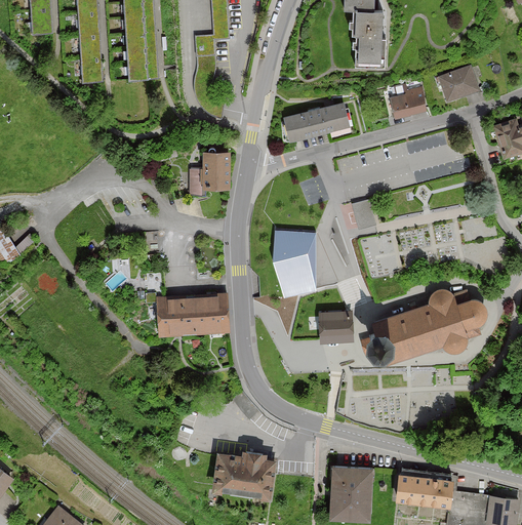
[(47,0),(30,0),(31,11),(48,11),(47,0)]
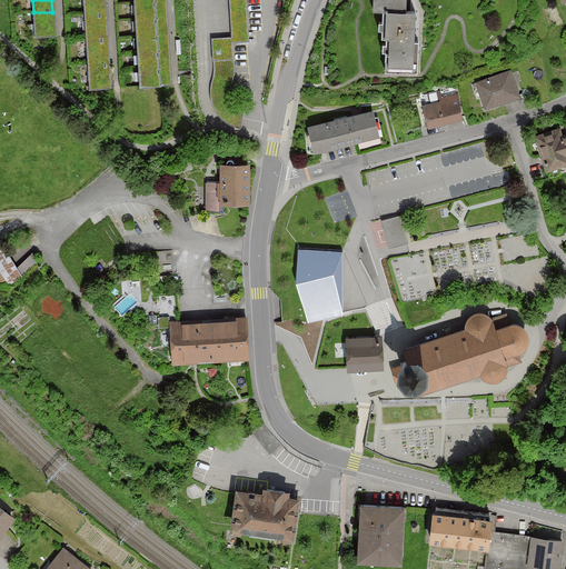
[(105,0),(86,0),(87,15),(106,15),(105,0)]
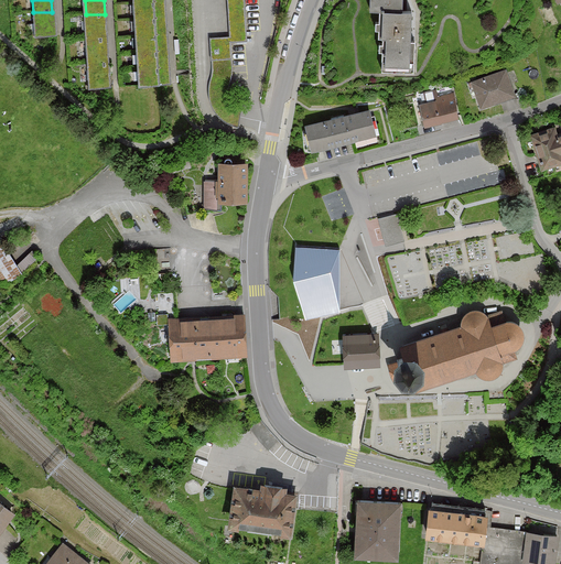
[(224,0),(226,35),(206,36),(207,58),(228,57),(227,41),(243,40),(239,0),(224,0)]
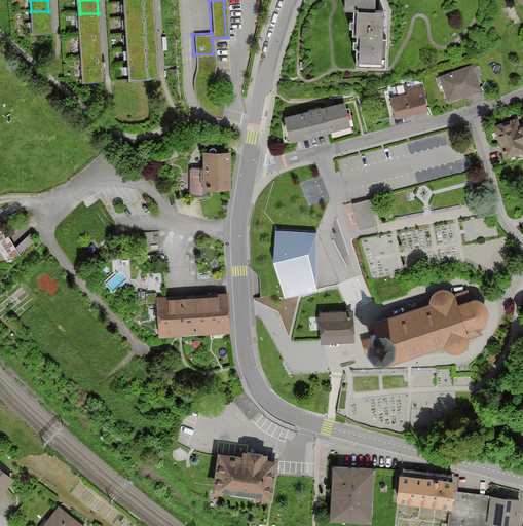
[(347,11),(373,12),(373,0),(342,0),(342,11),(347,11)]
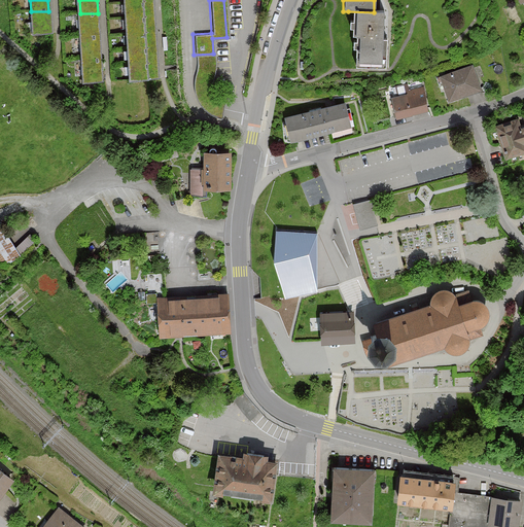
[(152,3),(124,5),(125,22),(153,19),(152,3)]
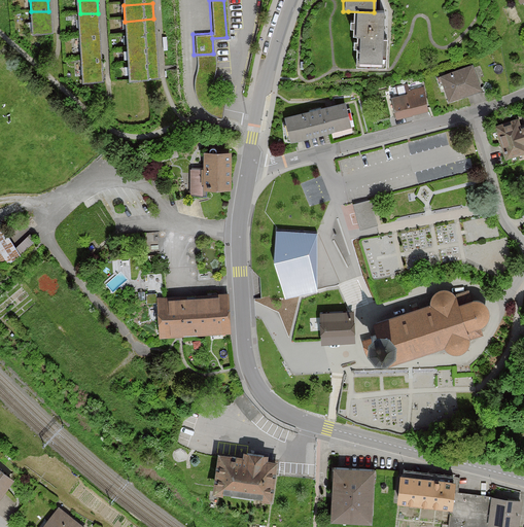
[(383,13),(378,12),(374,12),(348,11),(346,36),(353,37),(351,69),(385,70),(387,41),(382,40),(383,13)]
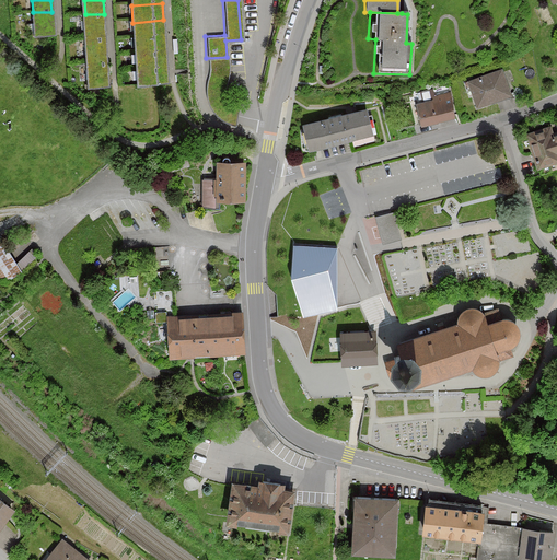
[(104,14),(85,14),(85,37),(104,37),(104,14)]
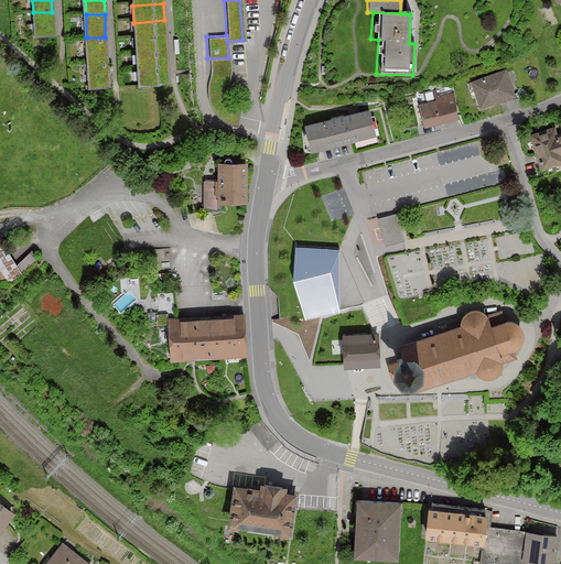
[(164,20),(133,23),(135,40),(165,38),(164,20)]
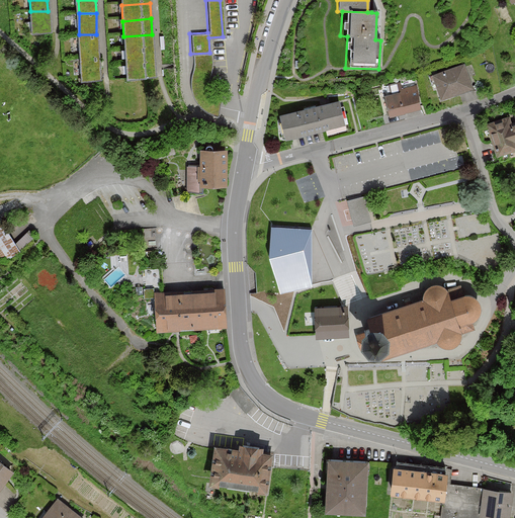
[(96,34),(79,34),(79,56),(96,56),(96,34)]
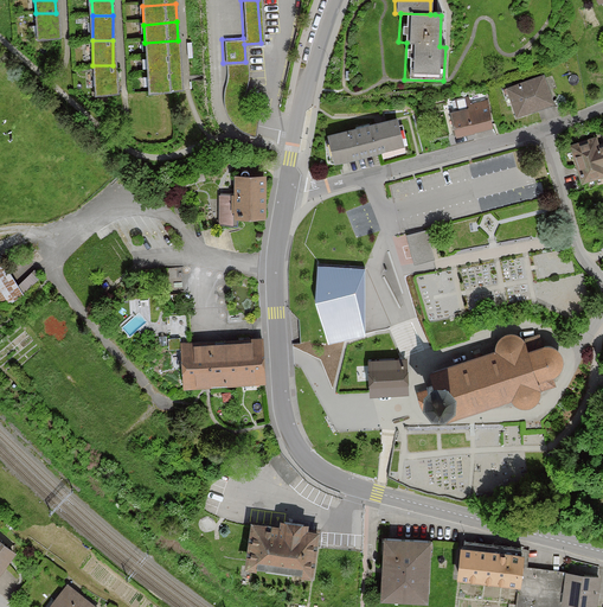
[(178,40),(145,43),(146,62),(179,59),(178,40)]
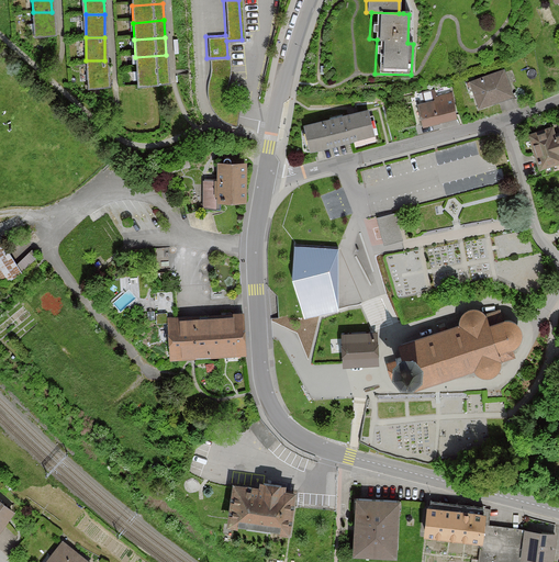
[(166,55),(135,57),(136,74),(167,71),(166,55)]
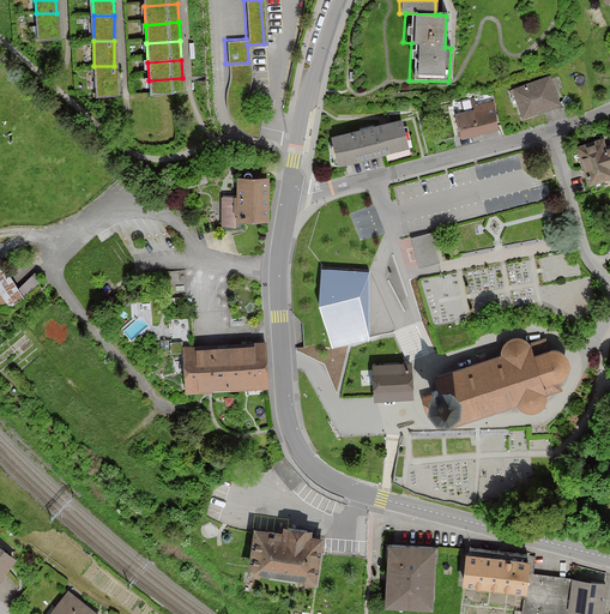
[(548,77),(513,89),(525,121),(560,108),(548,77)]
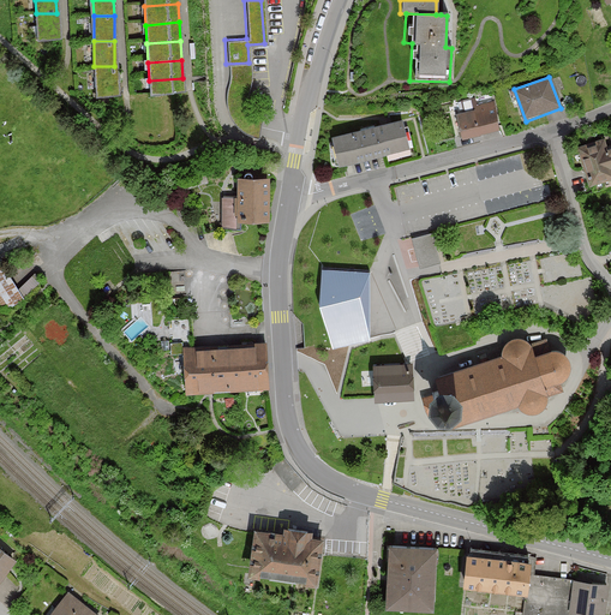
[(183,78),(149,81),(150,100),(185,97),(183,78)]
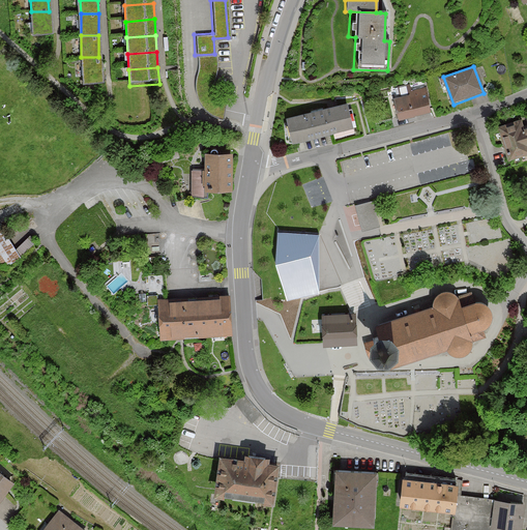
[(426,89),(393,96),(400,122),(432,116),(426,89)]
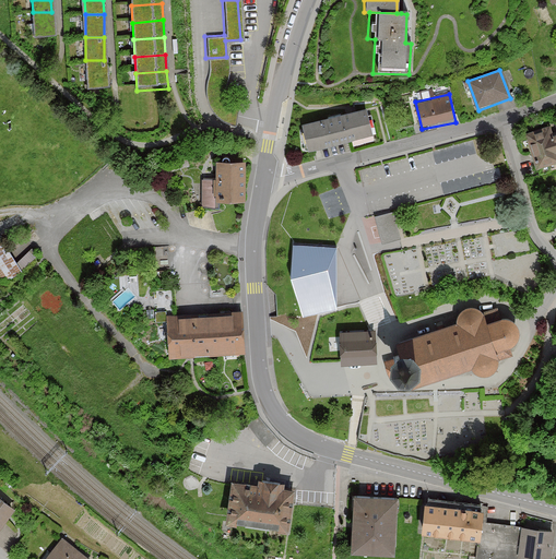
[(299,119),(300,123),(308,154),(374,138),(365,102),(299,119)]
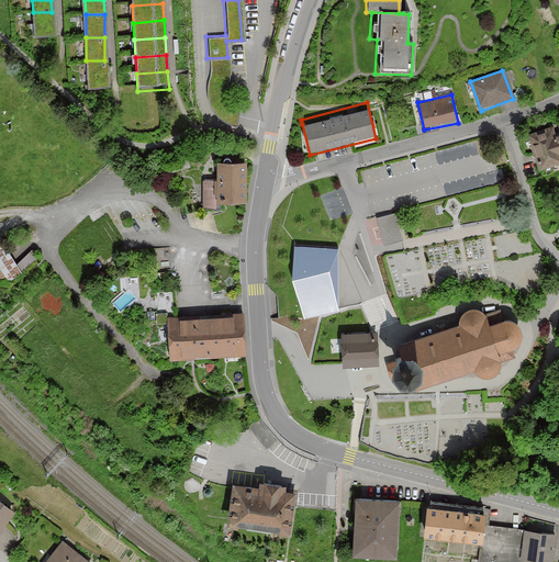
[(546,125),(526,131),(538,171),(558,166),(558,134),(549,137),(546,125)]
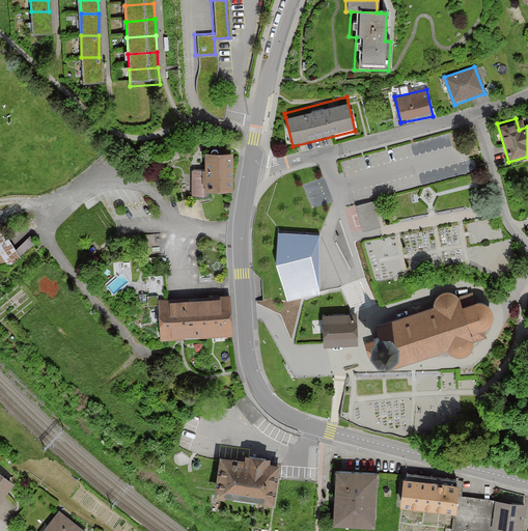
[(393,156),(393,149),(373,148),(372,161),(386,161),(387,156),(393,156)]
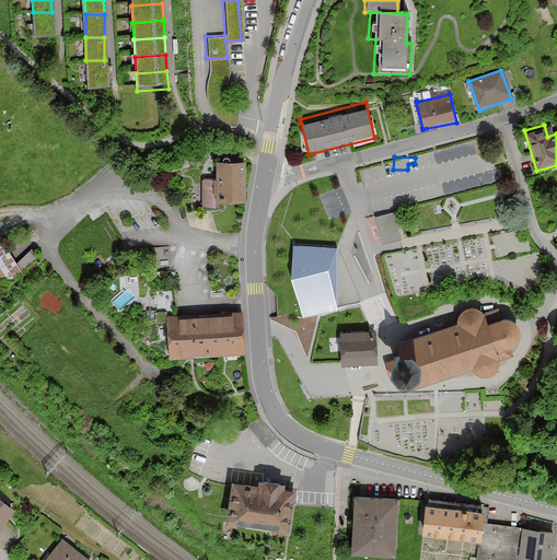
[(243,162),(212,161),(211,178),(199,178),(198,208),(211,208),(211,201),(242,202),(243,162)]
